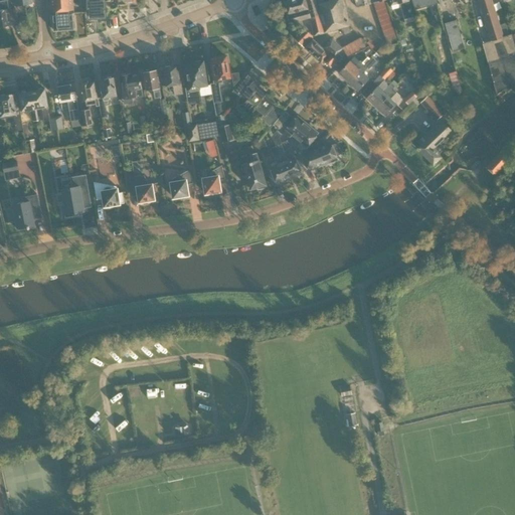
[(0,27),(11,25),(8,9),(9,9),(7,0),(0,1),(0,5),(0,7),(2,7),(2,10),(0,9),(0,27)]
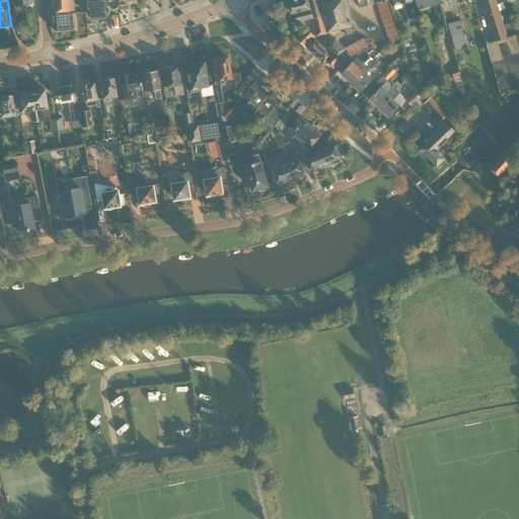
[(51,0),(52,16),(54,16),(55,31),(56,31),(73,29),(74,29),(74,28),(75,28),(75,23),(74,23),(73,14),(74,14),(73,0),(51,0)]
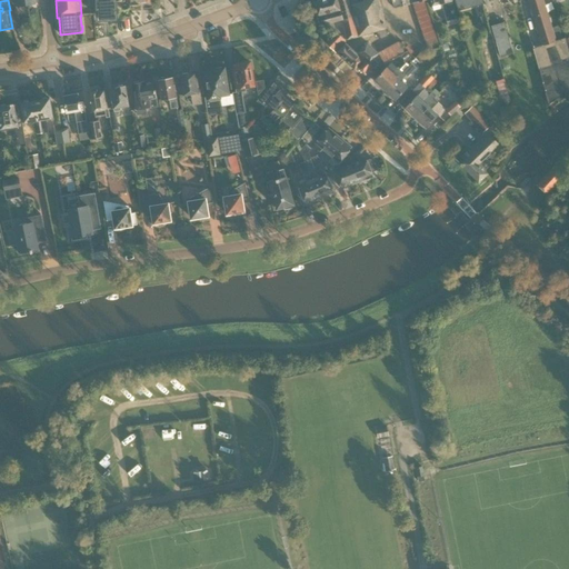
[(122,1),(121,0),(96,0),(97,1),(97,10),(100,9),(100,20),(107,19),(107,20),(108,20),(110,21),(113,21),(115,19),(117,19),(116,2),(122,2),(121,1),(122,1)]
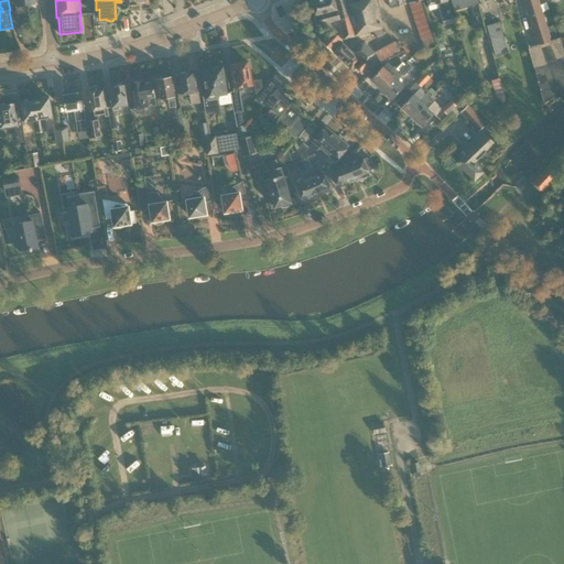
[(345,39),(373,31),(376,38),(383,35),(382,29),(383,29),(375,0),(366,0),(347,4),(346,0),(320,0),(311,2),(317,25),(339,20),(345,39)]
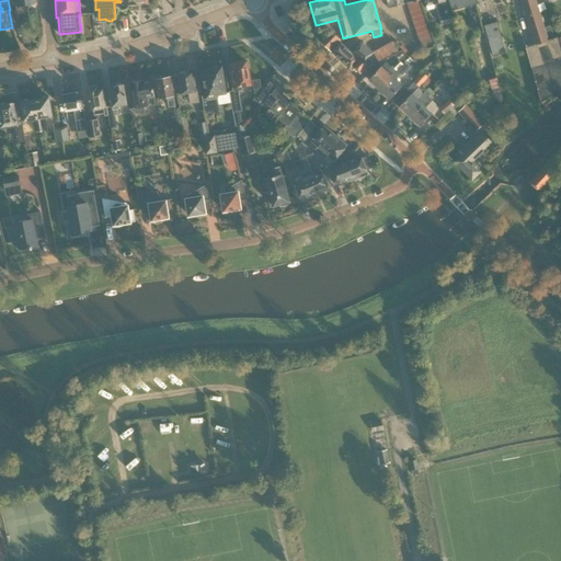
[(436,3),(439,15),(441,21),(450,19),(448,13),(445,0),(424,0),(426,6),(436,3)]
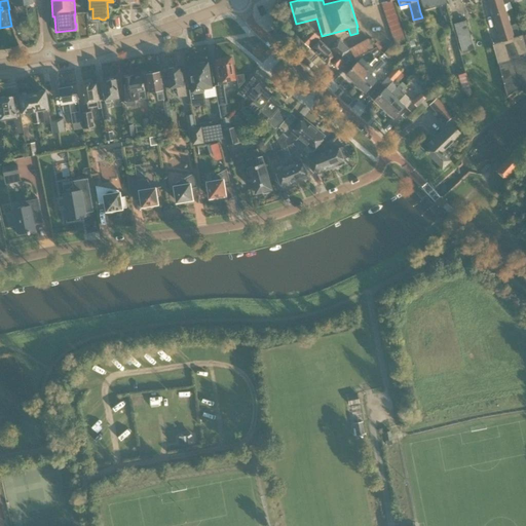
[(525,47),(522,35),(514,38),(501,0),(488,0),(501,42),(493,44),(498,64),(498,65),(508,97),(523,86),(525,83),(525,47)]
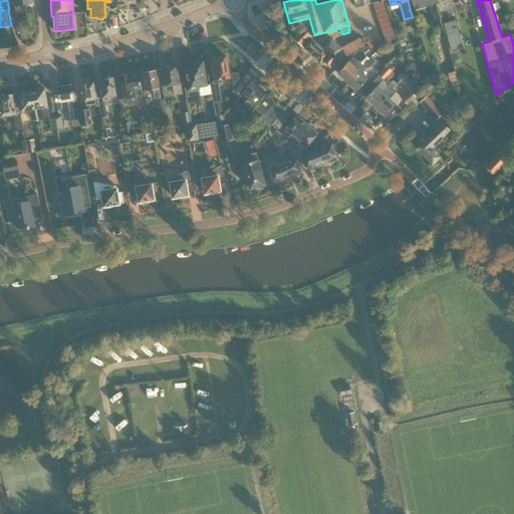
[(384,7),(383,2),(373,5),(374,10),(384,7)]
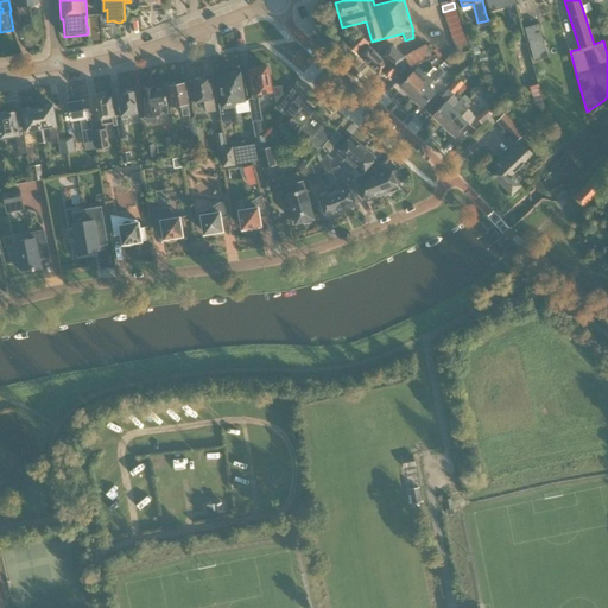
[(443,12),(445,18),(457,14),(455,8),(443,12)]
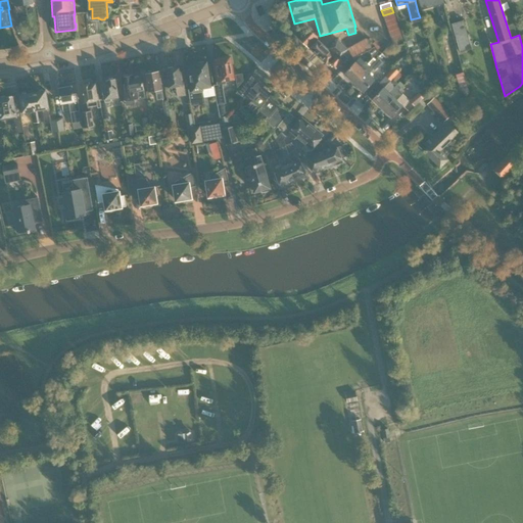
[(395,17),(393,12),(383,15),(385,20),(395,17)]
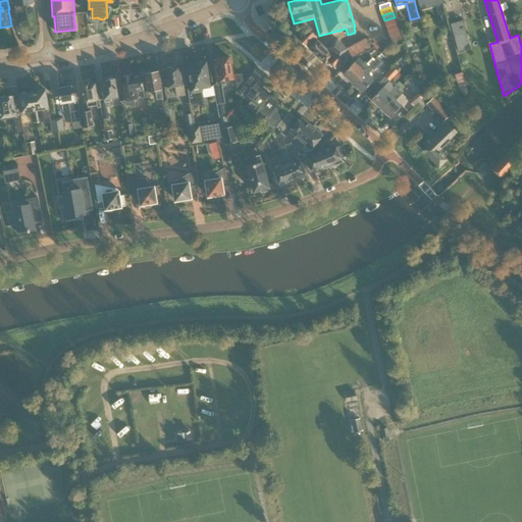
[(384,20),(385,25),(396,21),(395,17),(384,20)]
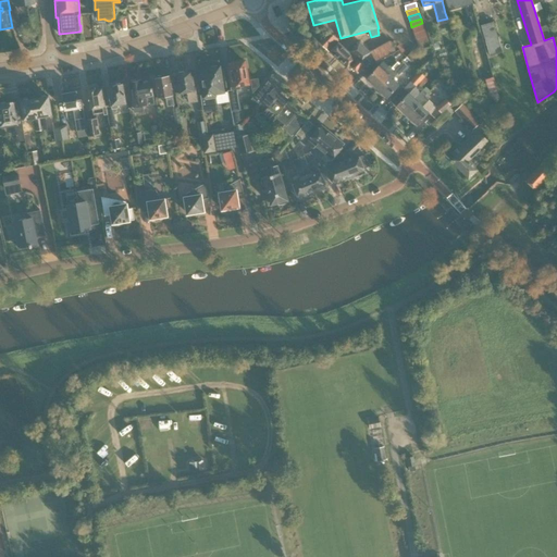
[(503,51),(494,22),(481,26),(490,56),(503,51)]
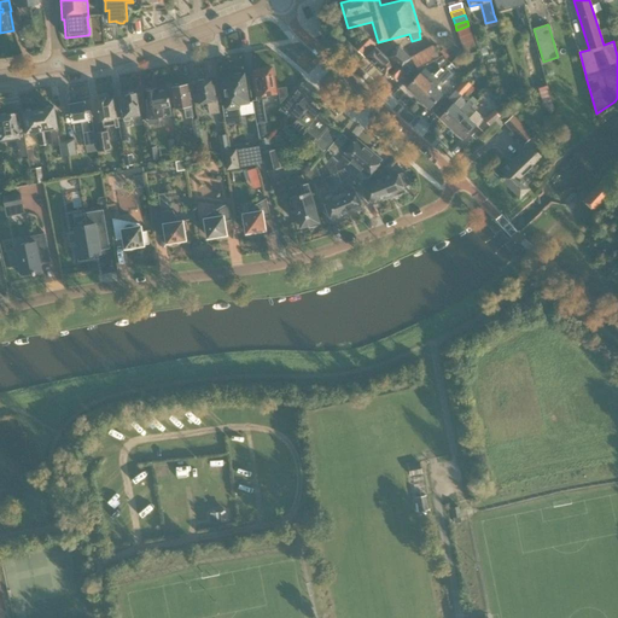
[(471,31),(468,25),(456,30),(459,35),(471,31)]
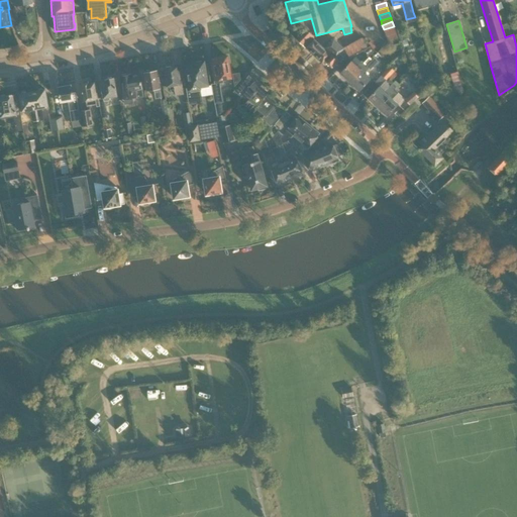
[(384,29),(386,34),(395,31),(394,26),(384,29)]
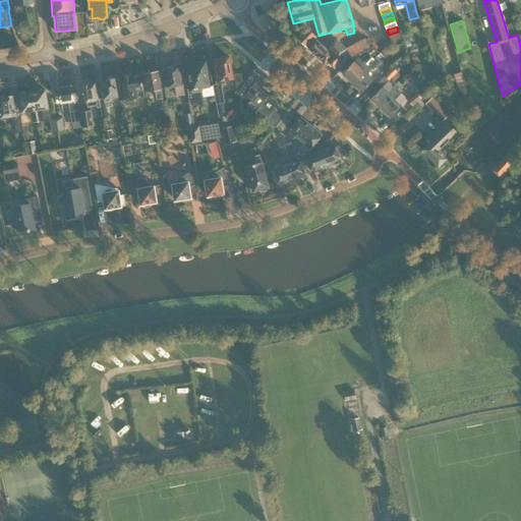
[(298,40),(307,48),(316,39),(315,36),(308,30),(298,40)]
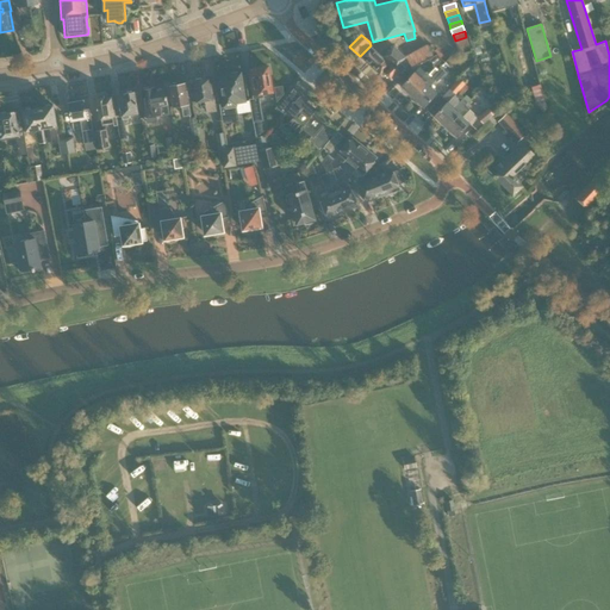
[(455,41),(456,47),(468,43),(466,37),(455,41)]
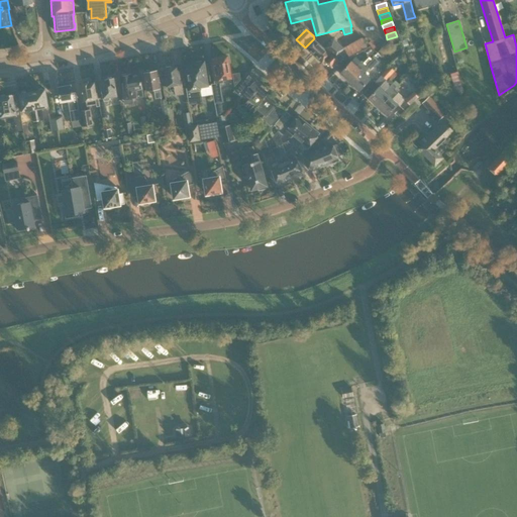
[(387,39),(389,44),(399,41),(397,36),(387,39)]
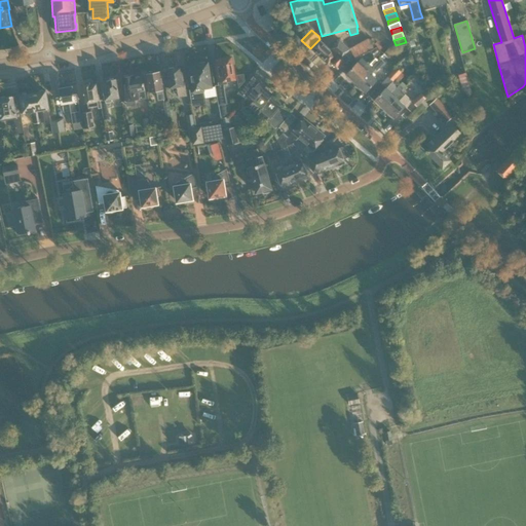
[(471,88),(458,38),(449,40),(451,45),(447,46),(454,77),(460,75),(463,90),(471,88)]
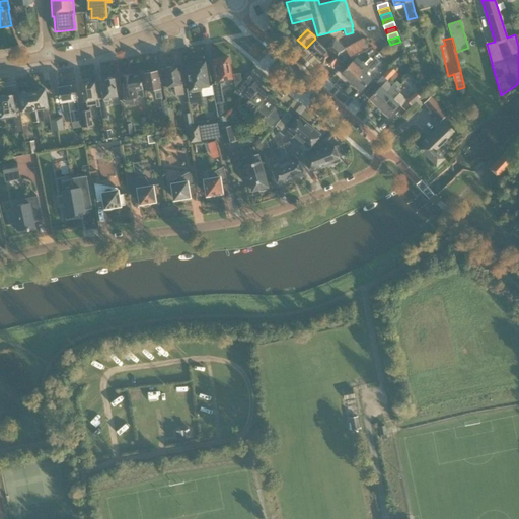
[(364,50),(369,48),(364,39),(359,41),(364,50)]
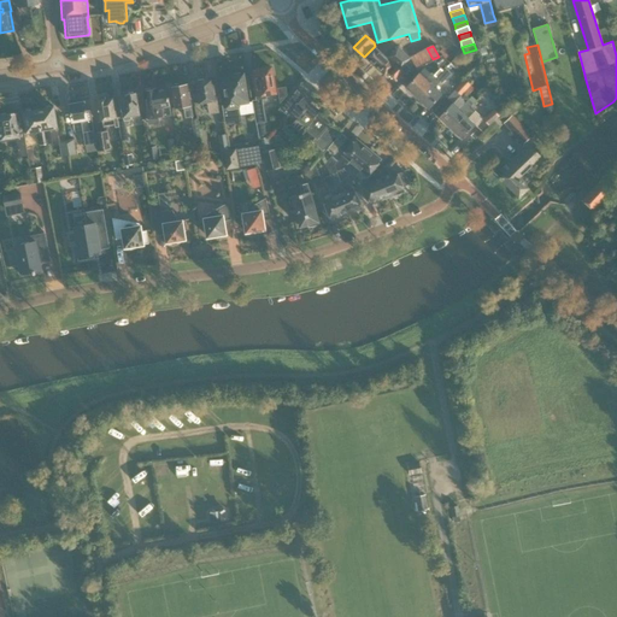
[(385,76),(387,72),(395,64),(388,58),(387,59),(375,47),(365,58),(385,76)]
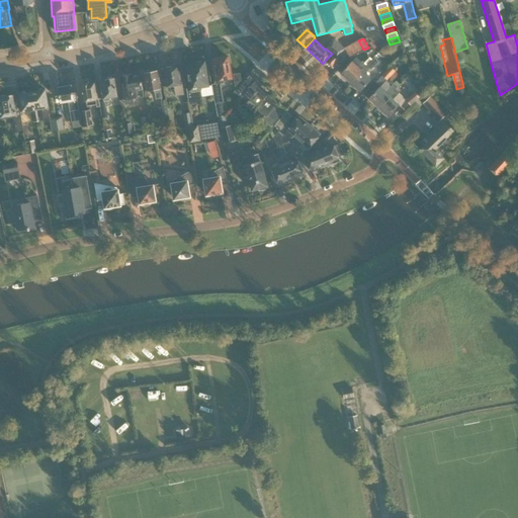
[(326,49),(332,54),(336,58),(339,55),(344,59),(348,55),(344,49),(334,39),(326,49)]
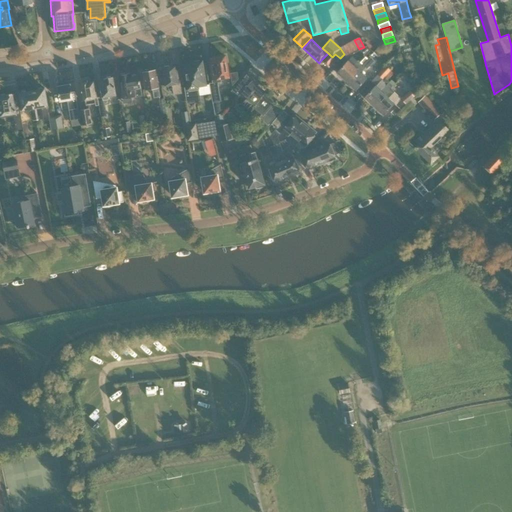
[(354,40),(350,42),(354,52),(359,49),(354,40)]
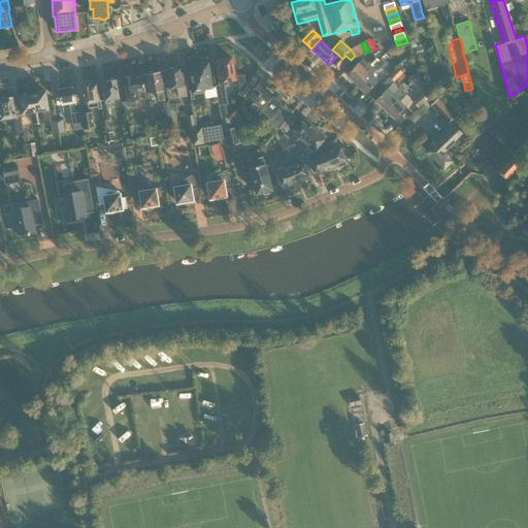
[(361,43),(356,46),(361,56),(365,54),(361,43)]
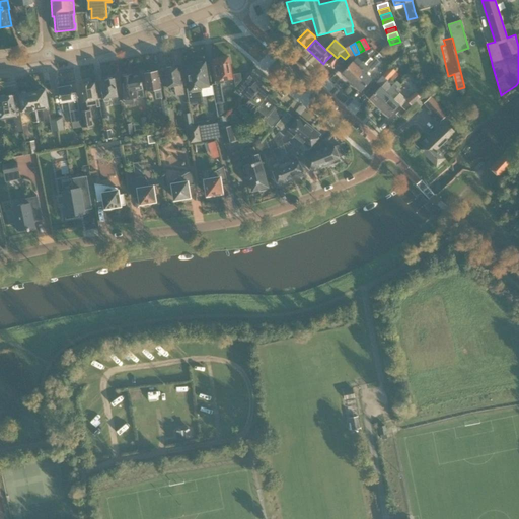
[(350,46),(345,48),(349,55),(350,57),(355,55),(350,46)]
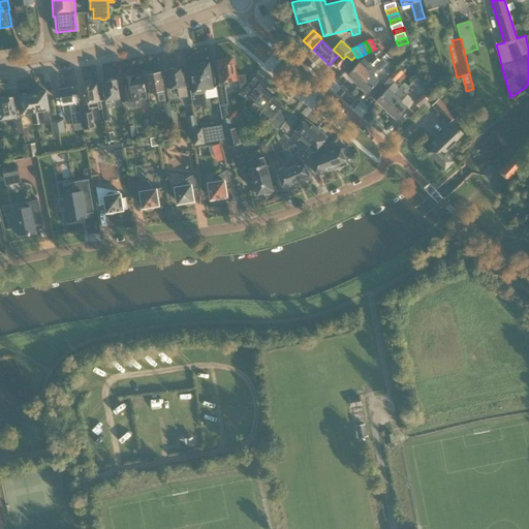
[(339,55),(332,62),(340,69),(343,66),(344,67),(348,63),(351,60),(346,56),(343,59),(339,55)]
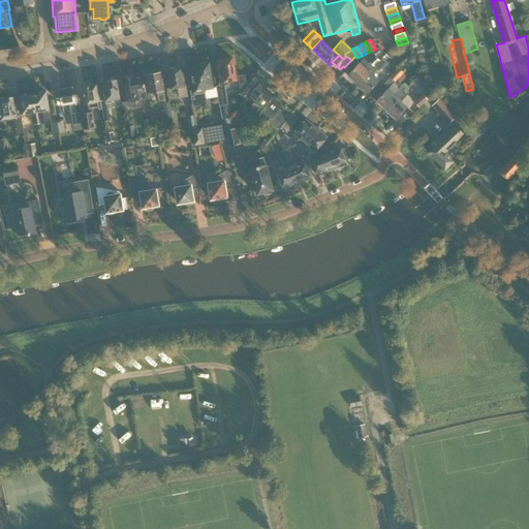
[(222,85),(216,86),(220,106),(222,120),(228,118),(225,95),(226,94),(225,86),(228,85),(228,82),(237,81),(235,68),(234,68),(231,58),(217,61),(219,68),(218,68),(218,69),(219,70),(221,83),(222,85)]
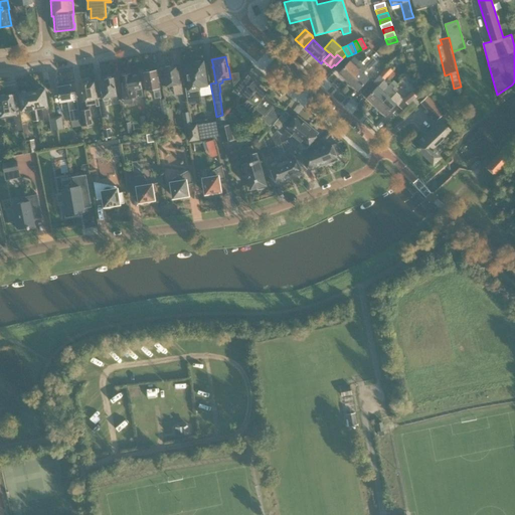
[(343,77),(348,81),(365,63),(361,59),(359,62),(354,56),(339,72),(340,74),(343,77)]
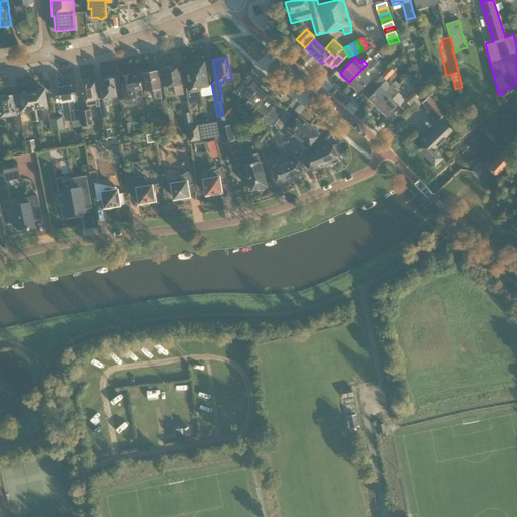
[(367,64),(349,82),(354,86),(353,87),(356,90),(357,89),(358,91),(370,79),(369,78),(370,77),(367,74),(366,75),(365,74),(369,69),(370,70),(378,62),(373,57),(372,58),(371,60),(367,64)]
